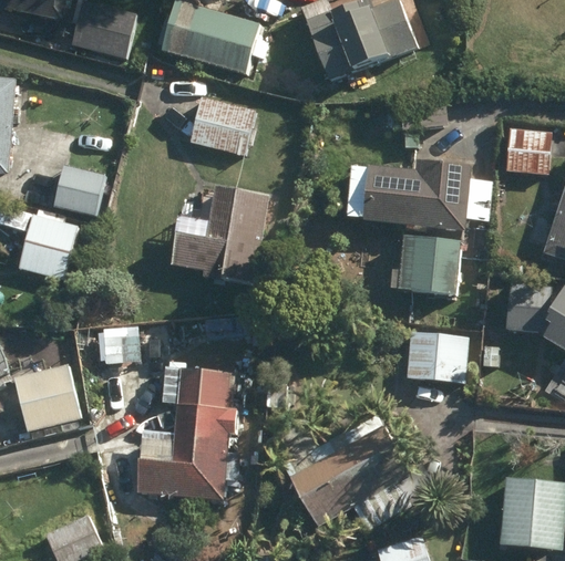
[(0,6),(61,19),(64,0),(0,0),(0,6)]
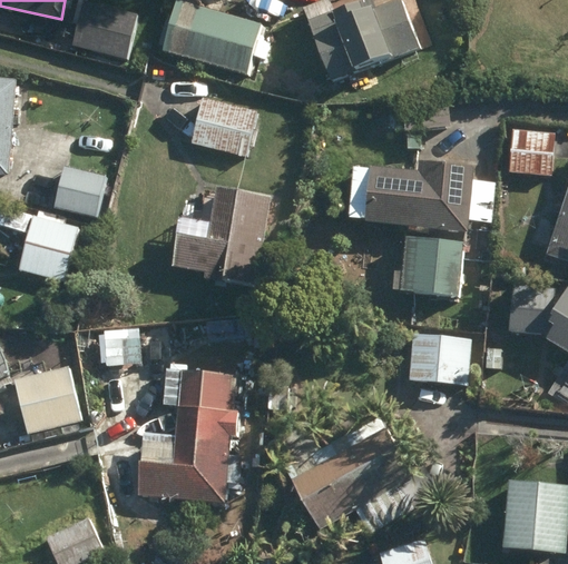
[(70,43),(125,58),(137,13),(91,0),(82,0),(70,43)]
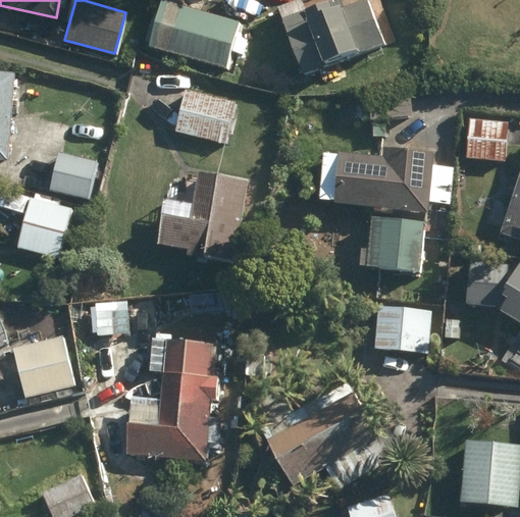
[(149,45),(224,66),(238,20),(161,0),(149,45)]
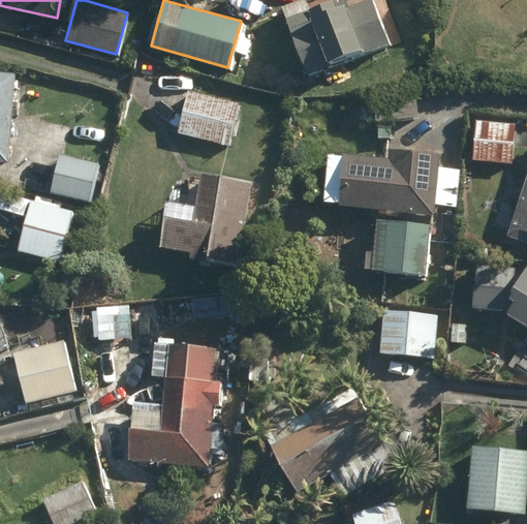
[(280,8),(306,75),(389,43),(372,0),(366,0),(346,7),(343,0),(332,0),(308,9),(304,0),(301,0),(280,8)]
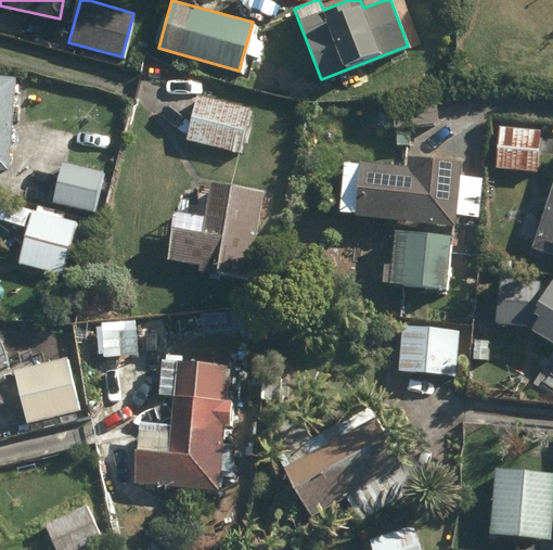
[(0,169),(8,170),(13,77),(0,76),(0,169)]
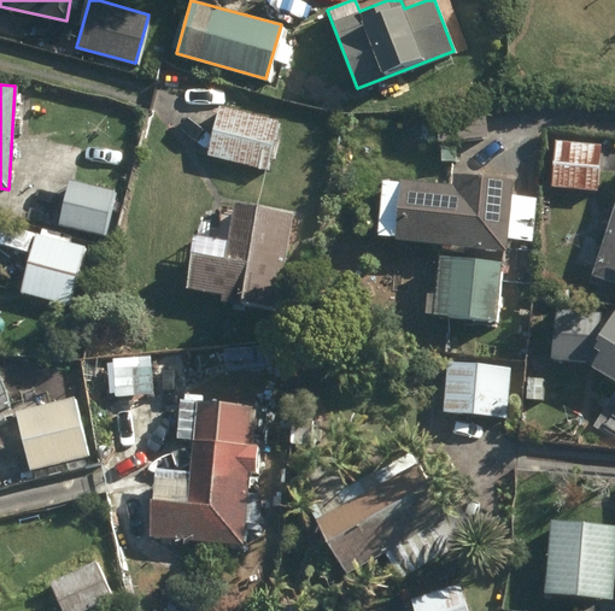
[(208,154),(265,169),(277,117),(218,104),(208,154)]
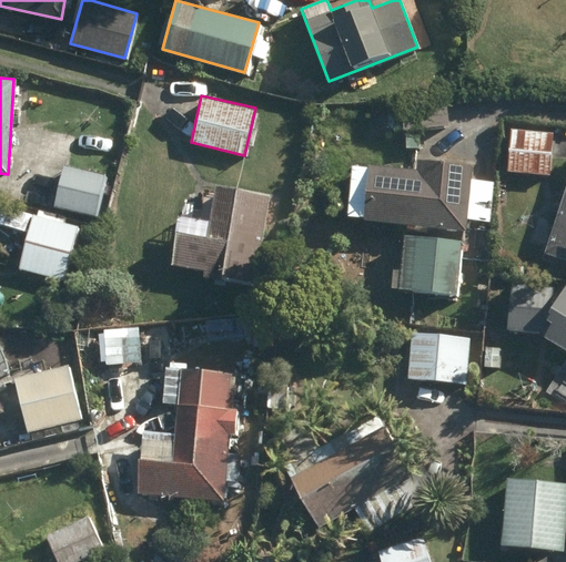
[(388,109),(391,129),(447,124),(445,104),(388,109)]
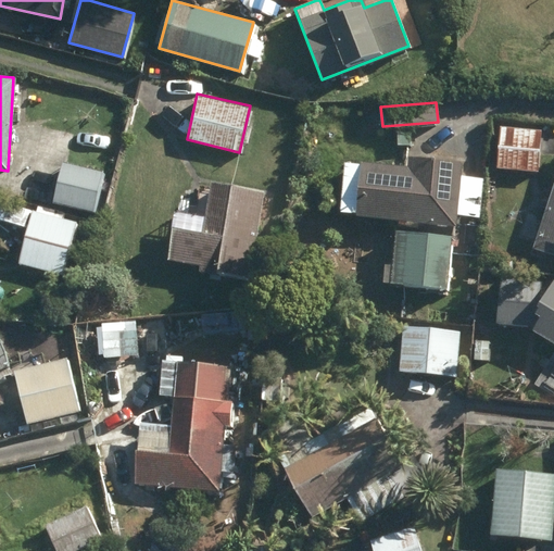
[(495,168),(538,171),(540,128),(498,126),(495,168)]
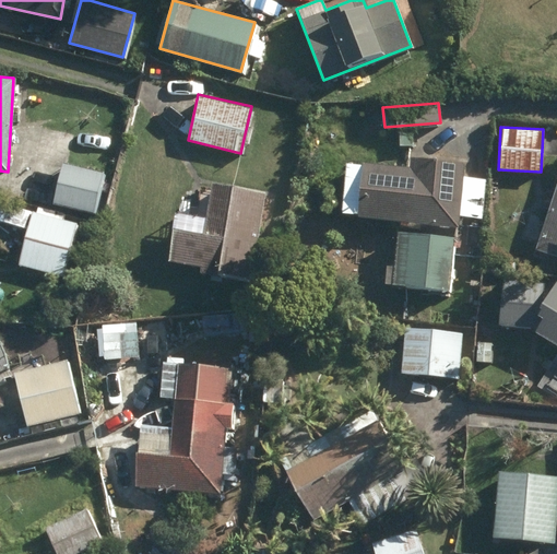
[(398,129),(398,144),(412,144),(412,129),(398,129)]
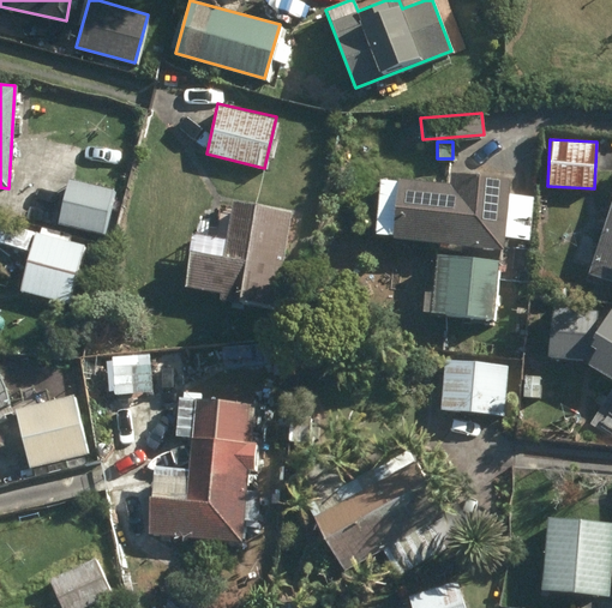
[(373,236),(503,248),(504,236),(527,239),(532,196),(508,193),(510,180),(449,174),(448,185),(397,180),(397,181),(379,180),(373,236)]
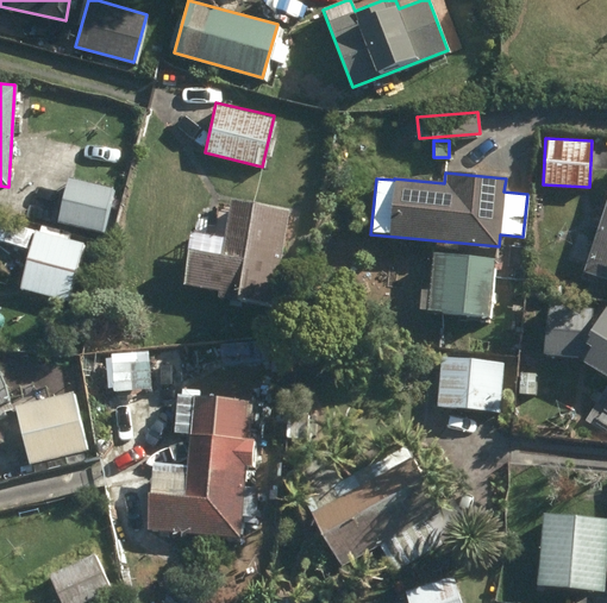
[(57,221),(102,231),(112,187),(68,177),(57,221)]
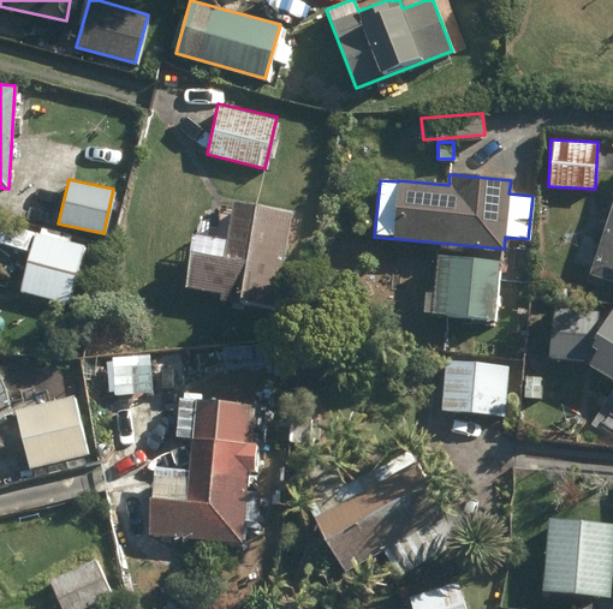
[(612,187),(587,269),(612,278),(612,187)]
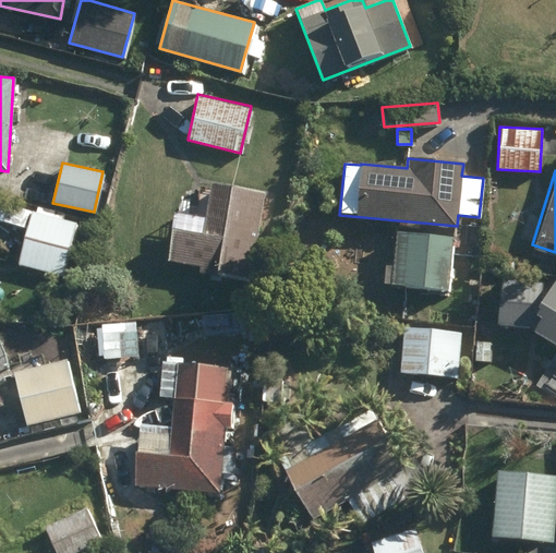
[(201,271),(249,278),(264,192),(210,183),(202,236),(176,231),(171,259),(202,264),(201,271)]
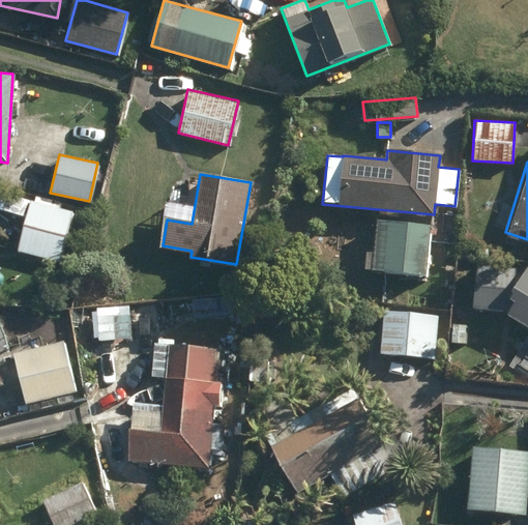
[(19,251),(60,261),(71,210),(31,200),(19,251)]
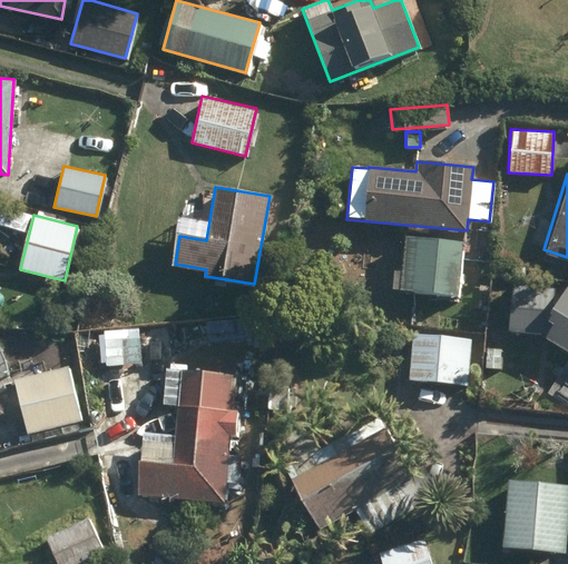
[(392,289),(458,294),(461,240),(404,237),(401,270),(393,270),(392,289)]
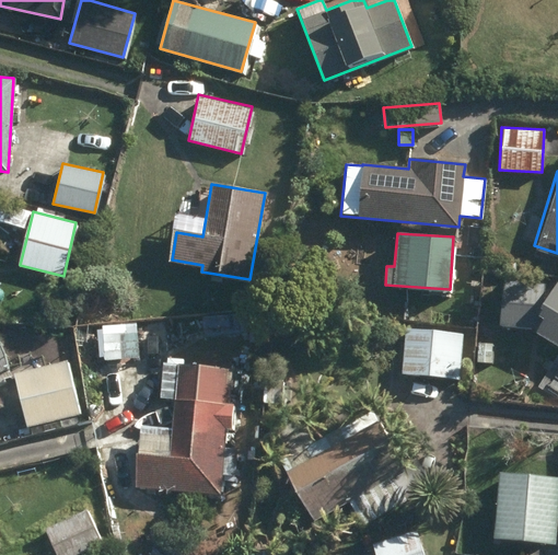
[(497,323),(533,325),(536,279),(500,276),(497,323)]
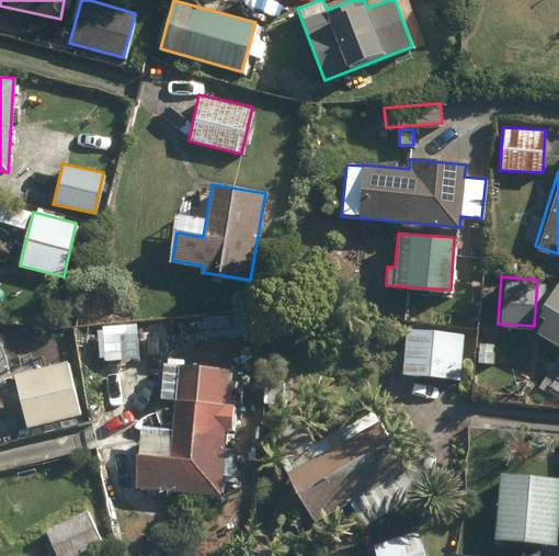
[(558,280),(556,279),(537,308),(547,315),(540,326),(554,333),(548,342),(558,349),(558,280)]
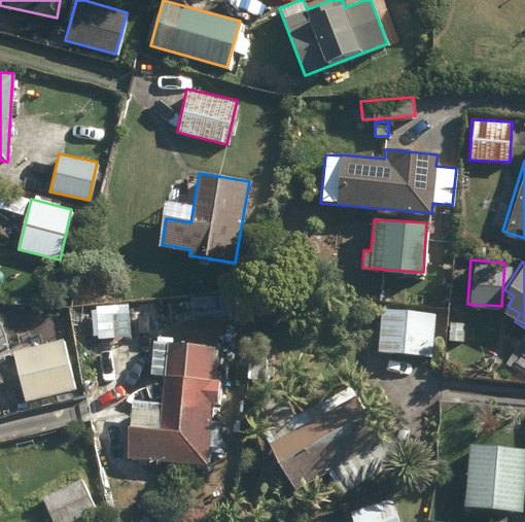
[(379,352),(432,355),(435,312),(381,309),(379,352)]
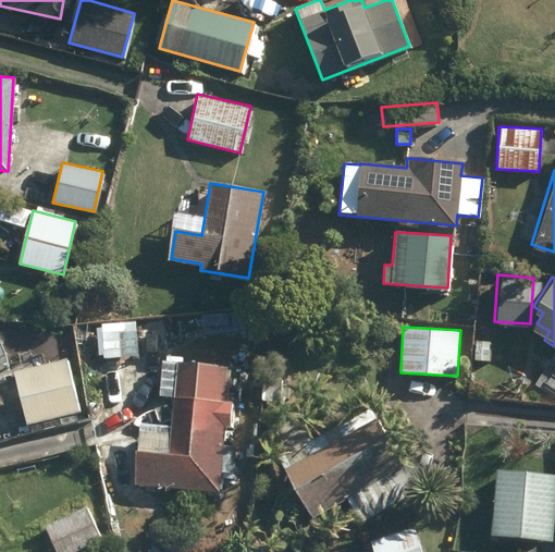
[(12,370),(26,424),(78,411),(65,356),(12,370)]
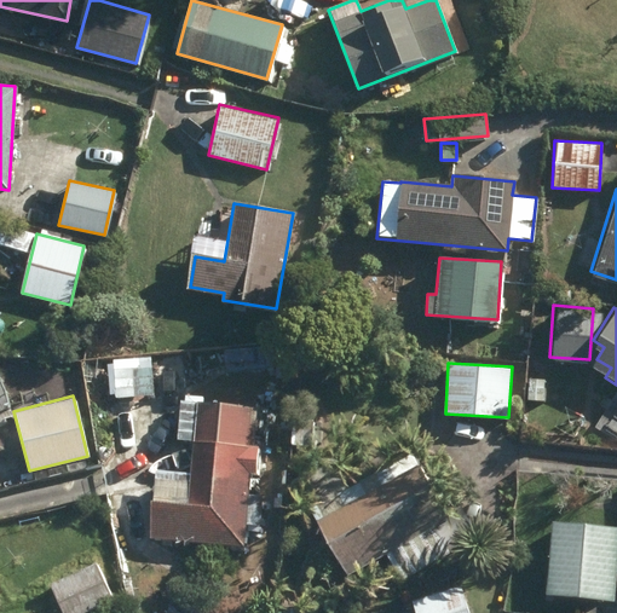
[(148,537),(242,547),(249,474),(253,474),(257,447),(252,447),(255,409),(195,403),(188,483),(153,479),(148,537)]
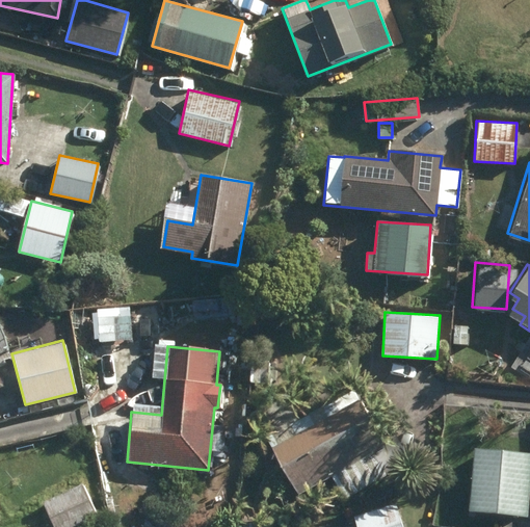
[(333,475),(344,497),(386,474),(373,452),(385,446),(353,388),(266,436),(298,494),(333,475)]
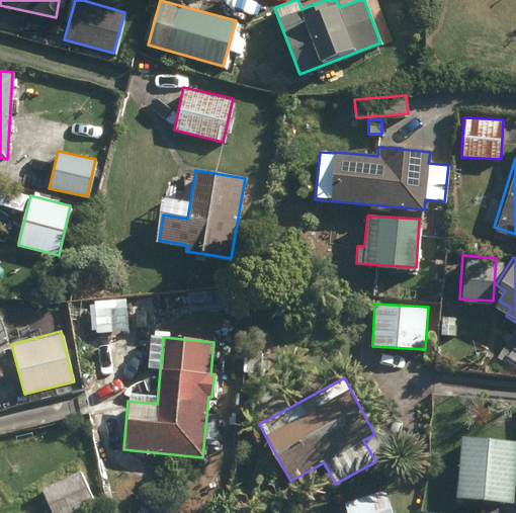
[(455,498),(513,502),(515,453),(515,440),(459,437),(455,498)]
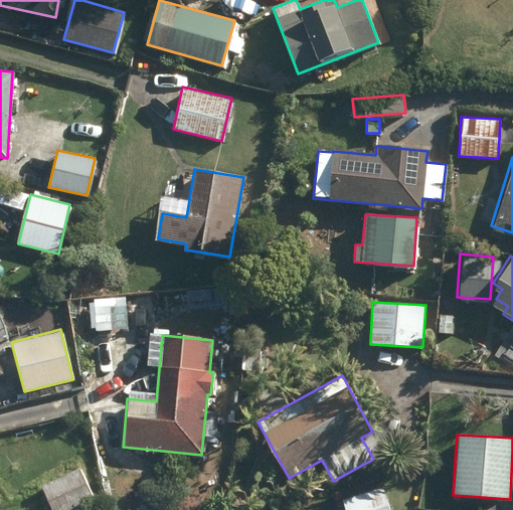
[(41,486),(51,509),(63,509),(95,498),(82,469),(41,486)]
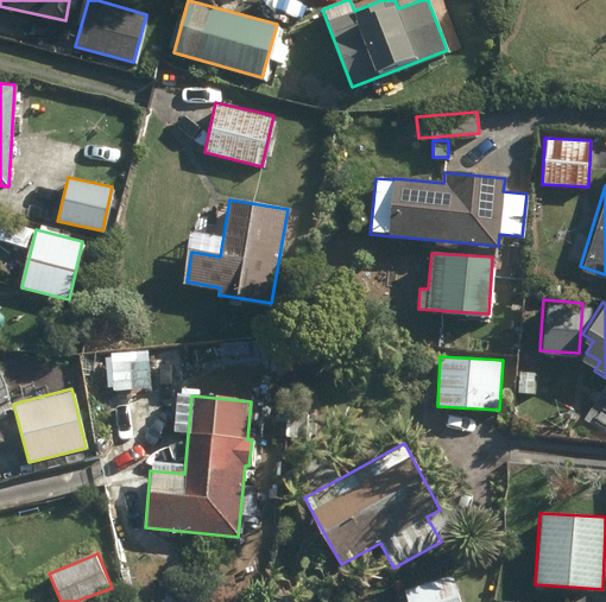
[(401,591),(404,601),(461,601),(450,574),(401,591)]
